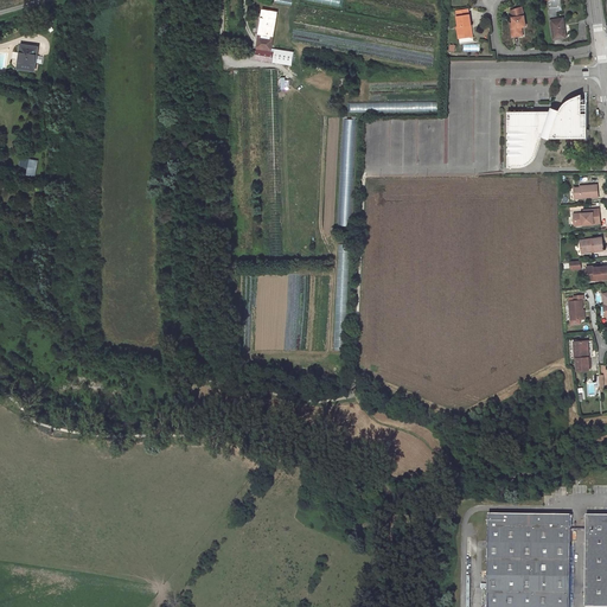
[(563,12),(562,5),(549,7),(551,20),(558,19),(557,13),(563,12)]
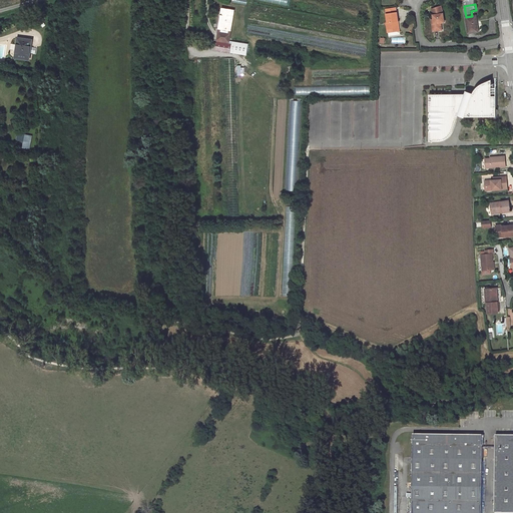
[(445,22),(443,13),(441,6),(434,8),(436,14),(433,15),(434,19),(432,20),(433,31),(442,30),(441,23),(445,22)]
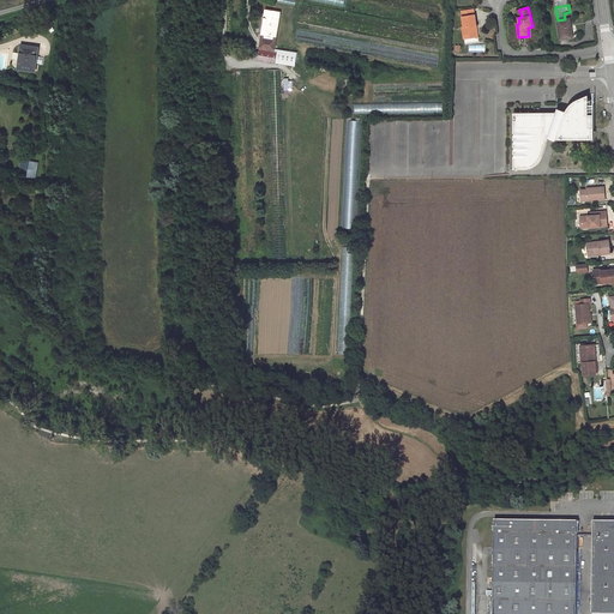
[(275,42),(280,13),(266,11),(265,18),(266,18),(266,20),(265,20),(263,40),(275,42)]
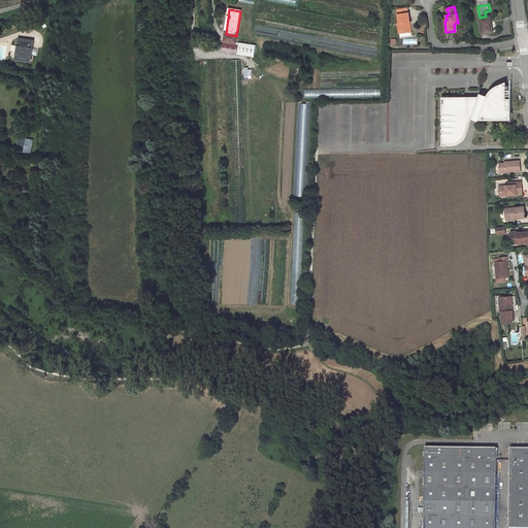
[(410,22),(408,12),(398,14),(399,23),(398,23),(399,33),(408,32),(407,23),(410,22)]
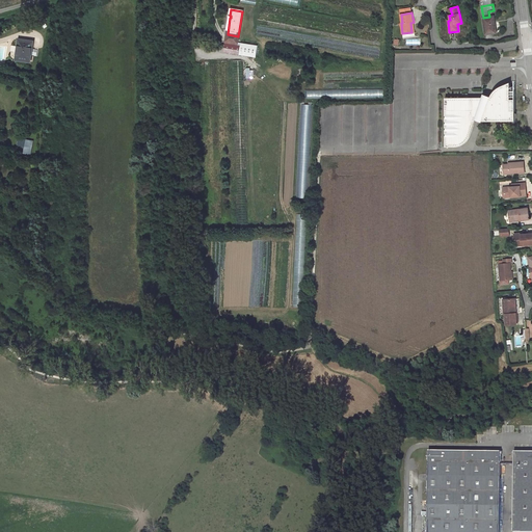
[(497,33),(495,23),(494,23),(493,17),(489,17),(483,18),(485,34),(497,33)]
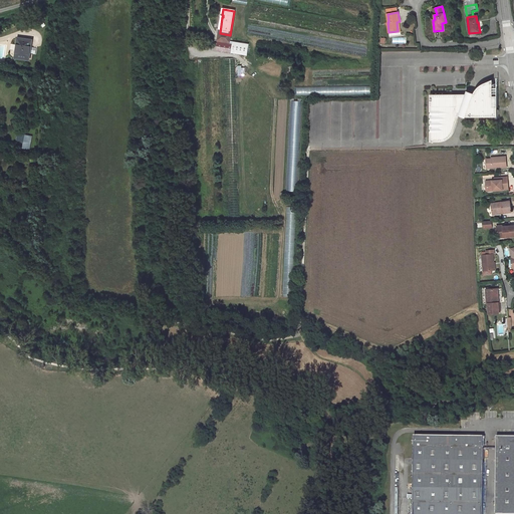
[(229,41),(230,35),(220,33),(218,42),(229,44),(229,41)]
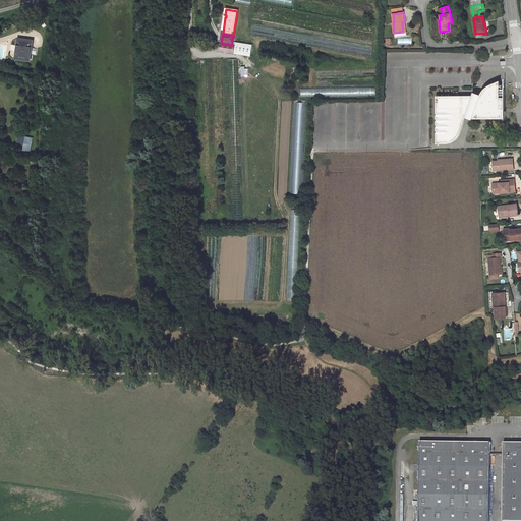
[(30,60),(33,41),(19,39),(18,46),(14,45),(13,51),(17,52),(16,58),(30,60)]
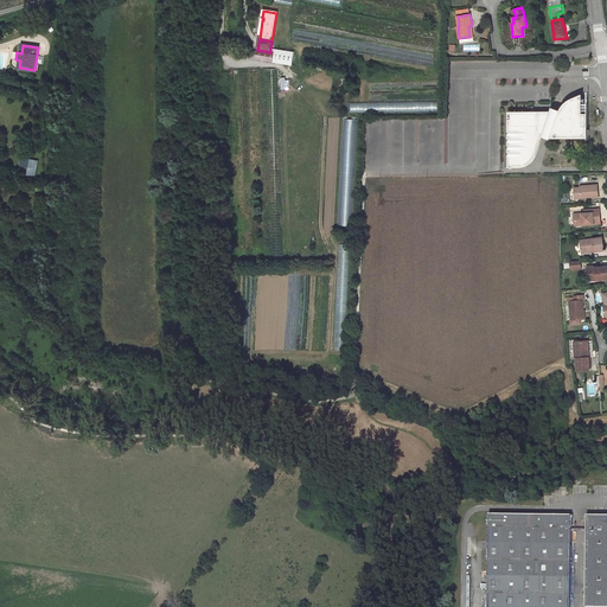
[(292,65),(294,52),(276,49),(275,53),(270,52),(257,50),(256,59),(292,65)]
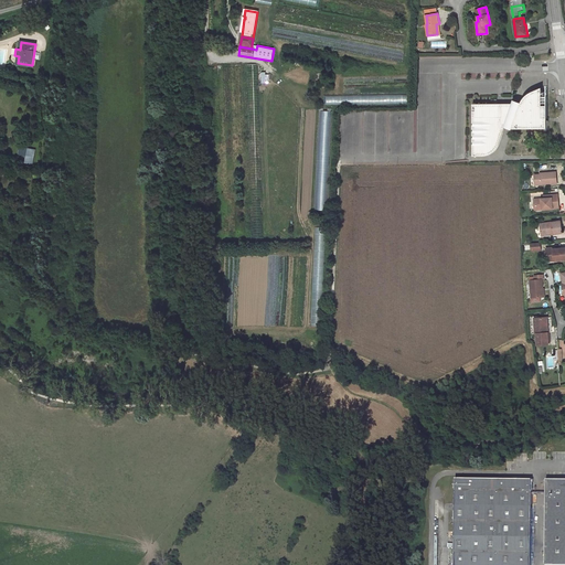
[(492,104),(473,104),(473,156),(484,156),(488,155),(491,153),(494,151),(497,149),(498,146),(499,144),(504,127),(513,125),(512,128),(532,128),(547,131),(548,120),(545,120),(545,118),(547,118),(547,96),(542,97),(542,93),(534,94),(531,94),(528,96),(525,97),(523,100),(521,103),(521,105),(512,105),(513,104),(497,104),(492,104)]
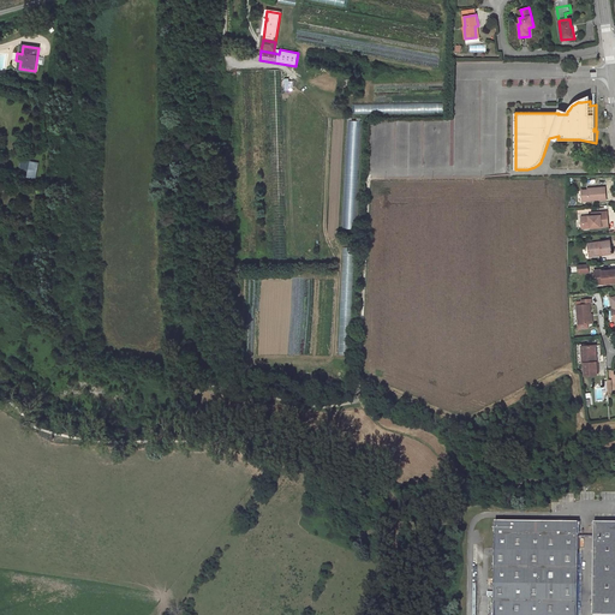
[(357,230),(359,121),(346,120),(344,228),(357,230)]
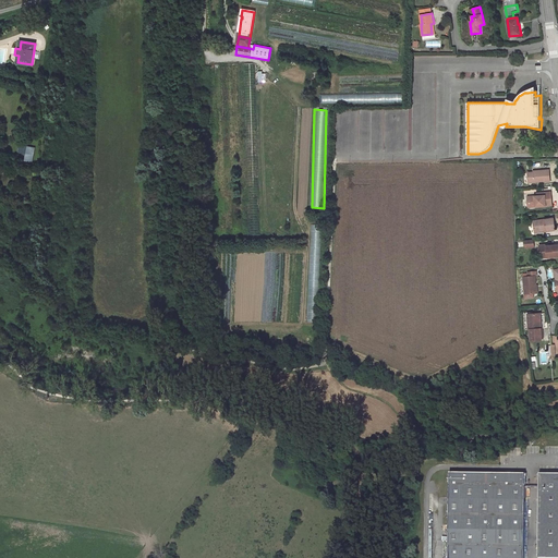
[(32,154),(34,147),(22,145),(20,152),(26,153),(32,154)]
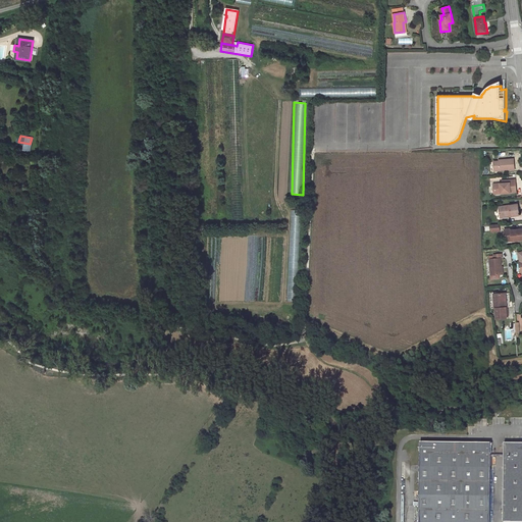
[(515,169),(514,159),(501,160),(501,161),(493,161),(494,171),(515,169)]
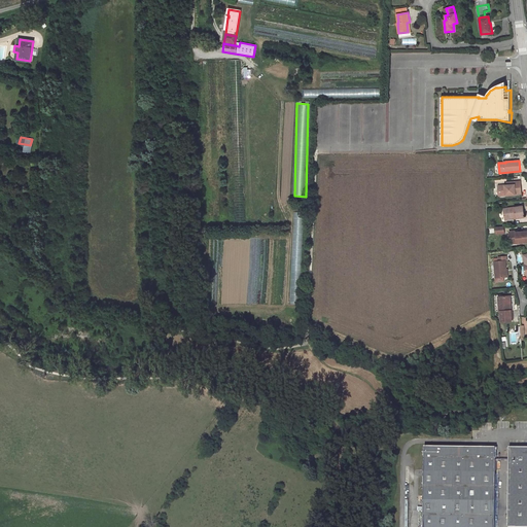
[(521,195),(520,181),(511,182),(511,184),(507,185),(500,185),(501,189),(500,190),(498,190),(499,196),(521,195)]
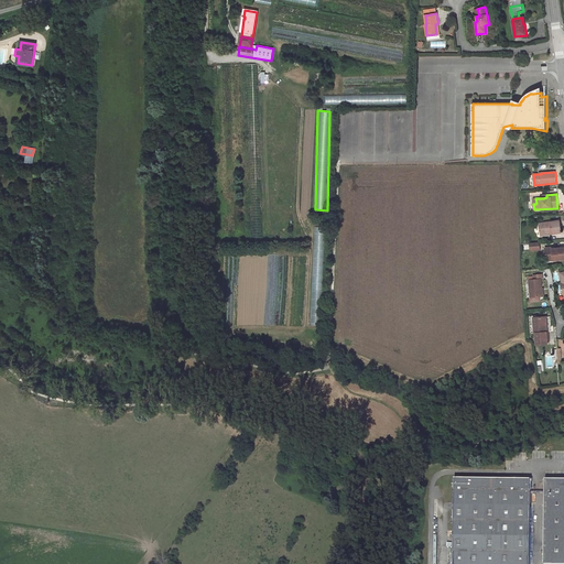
[(562,232),(560,220),(539,224),(541,235),(552,234),(562,232)]
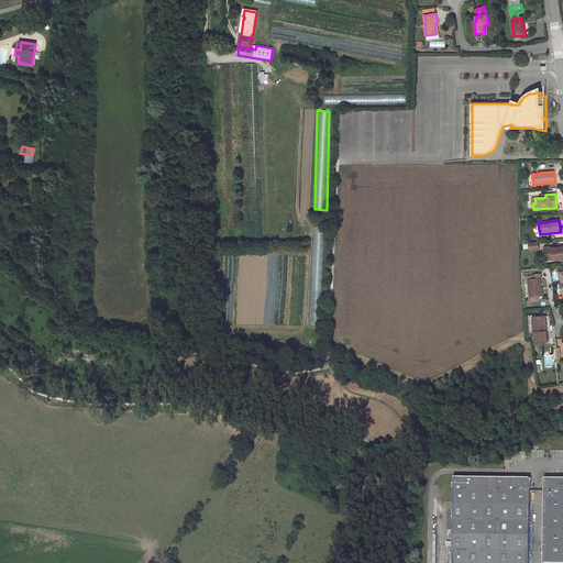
[(562,258),(562,246),(553,247),(553,251),(551,251),(551,249),(543,249),(544,256),(547,257),(551,257),(551,260),(562,258)]
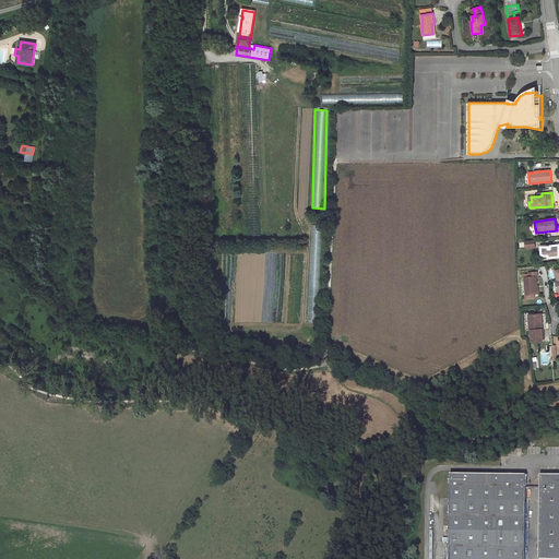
[(538,294),(537,276),(538,276),(538,271),(530,272),(530,276),(524,277),(526,295),(538,294)]
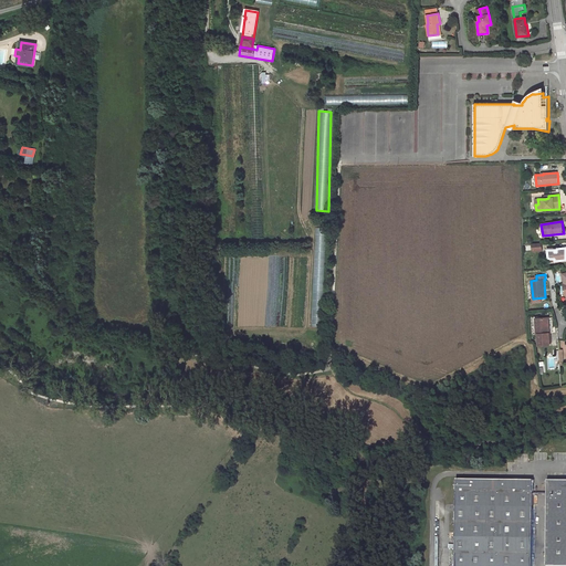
[(547,333),(547,323),(548,323),(548,317),(537,318),(537,324),(536,324),(536,334),(537,334),(538,345),(549,345),(549,333),(547,333)]
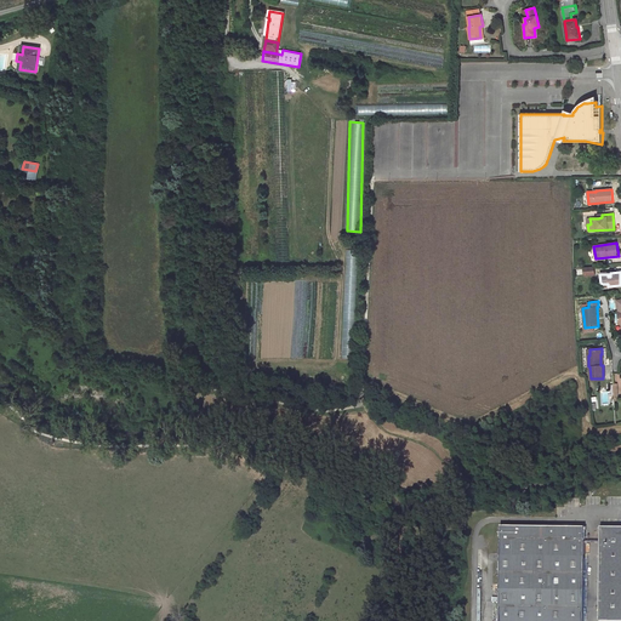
[(584,620),(585,527),(500,525),(499,620),(584,620)]
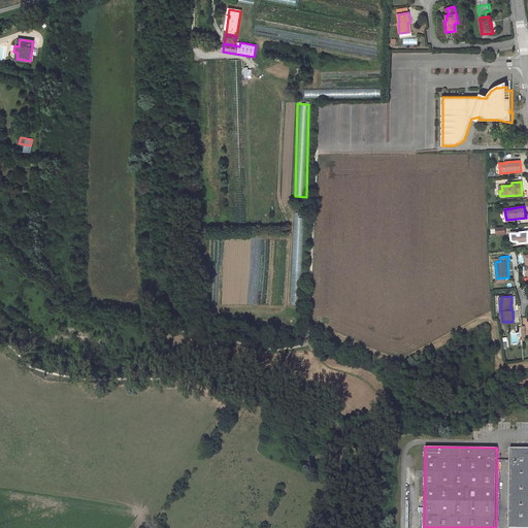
[(527,527),(527,448),(510,448),(509,527),(527,527)]
